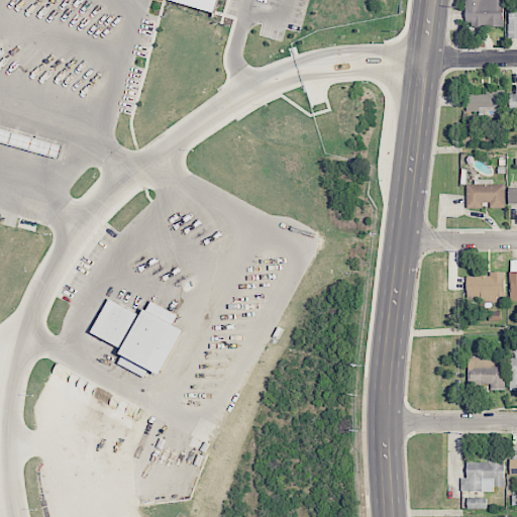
[(163,0),(216,13),(219,0),(163,0)]
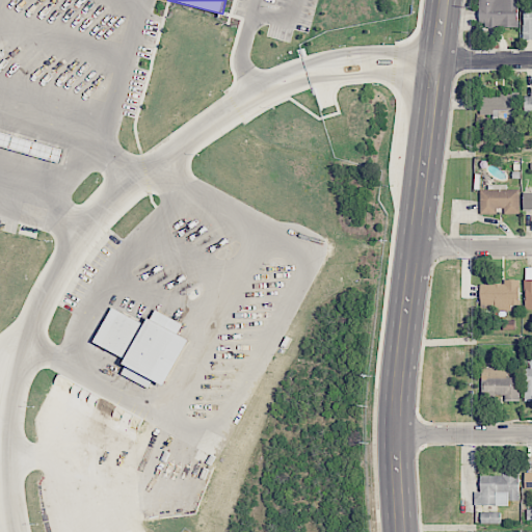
[(517,0),(479,0),(480,23),(488,23),(488,28),(519,27),(517,0)]
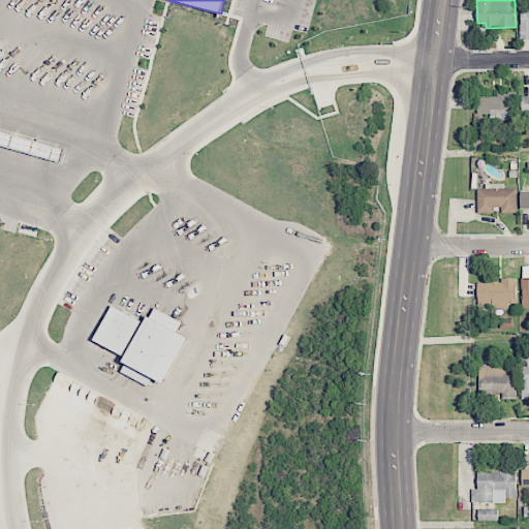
[(477,96),(477,116),(515,117),(516,92),(497,91),(497,96),(477,96)]
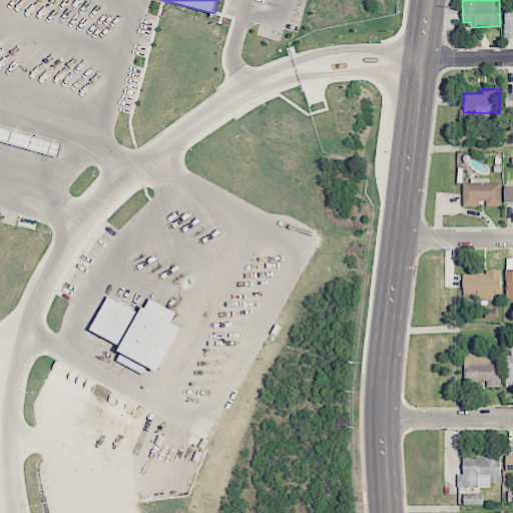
[(501,206),(501,182),(489,182),(489,177),(471,178),(471,182),(463,182),(464,206),(479,206),(479,200),(486,200),(486,206),(501,206)]
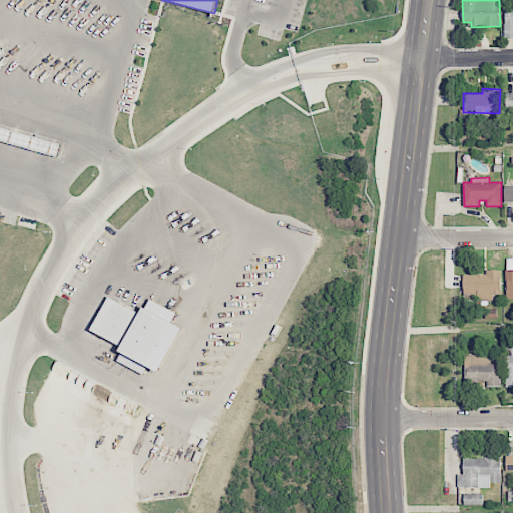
[(501,270),(486,270),(486,273),(464,274),(464,300),(494,299),(493,294),(501,294),(501,270)]
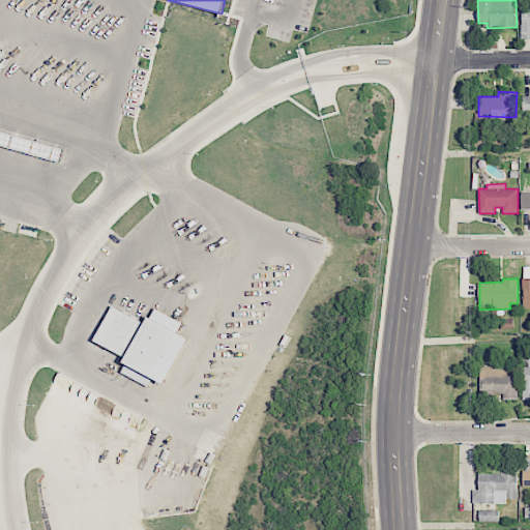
[(189,337),(179,332),(184,322),(154,308),(147,323),(112,306),(95,342),(128,357),(121,373),(150,386),(153,378),(168,384),(189,337)]
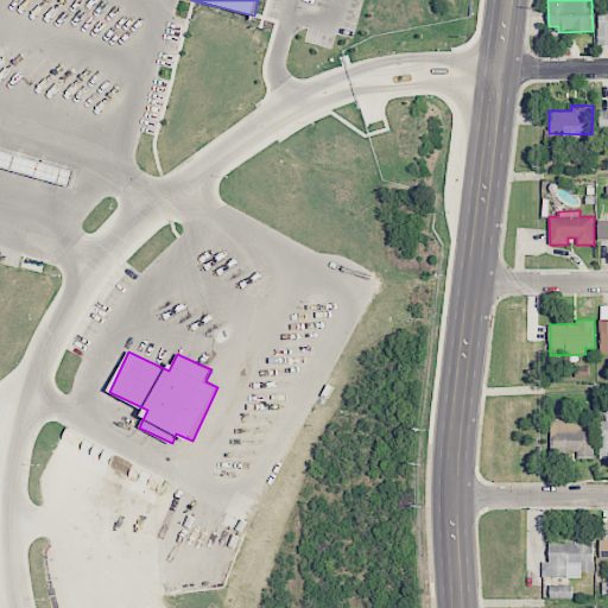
[(597,420),(599,458),(607,457),(607,411),(606,411),(606,420),(597,420)]
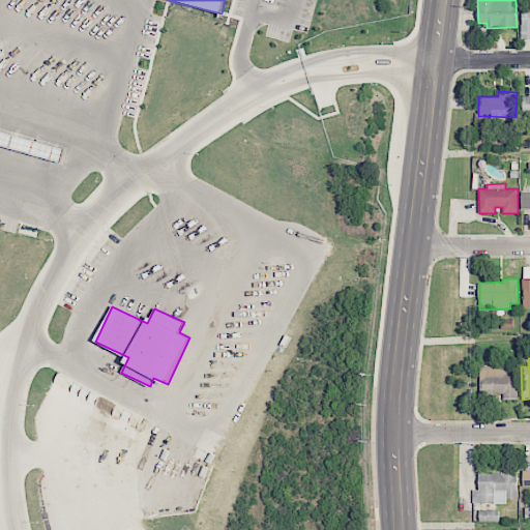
[(504,365),(479,366),(480,395),(503,394),(503,398),(517,398),(516,376),(505,376),(504,365)]
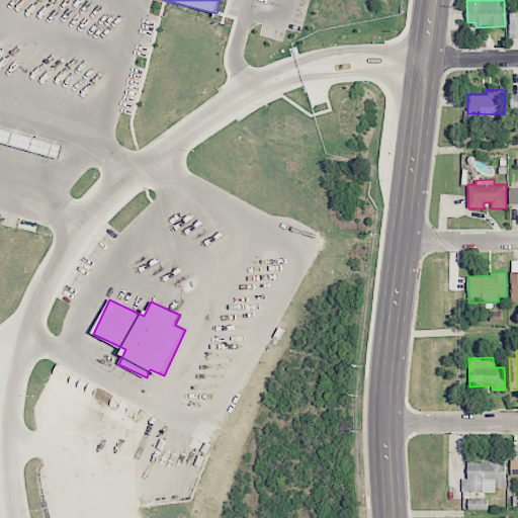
[(468,462),(468,479),(462,479),(462,492),(497,492),(497,488),(506,488),(506,461),(468,462)]
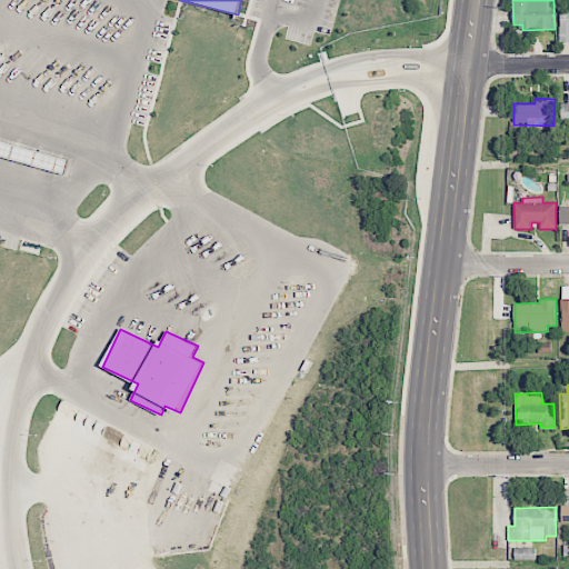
[(516,560),(536,559),(536,547),(515,548),(516,560)]
